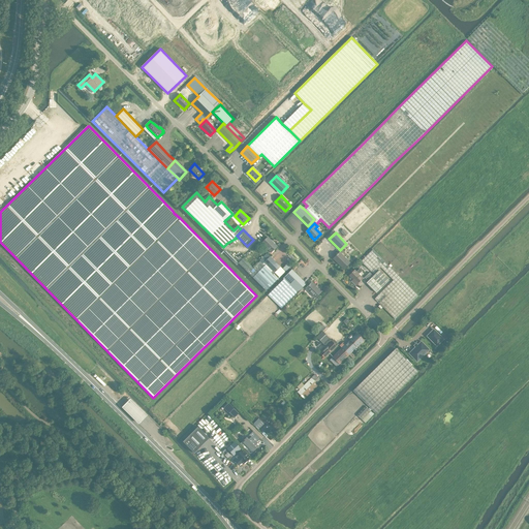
[(271,252),(277,247),(268,237),(261,243),(271,252)]
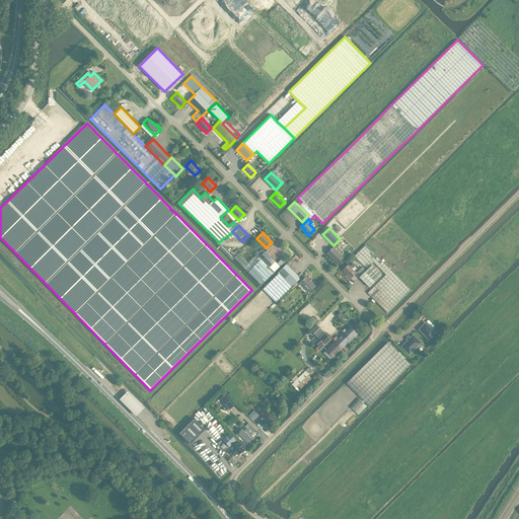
[(365,245),(354,256),(364,266),(367,269),(373,263),(386,275),(368,293),(372,298),(387,313),(405,295),(411,290),(365,245)]
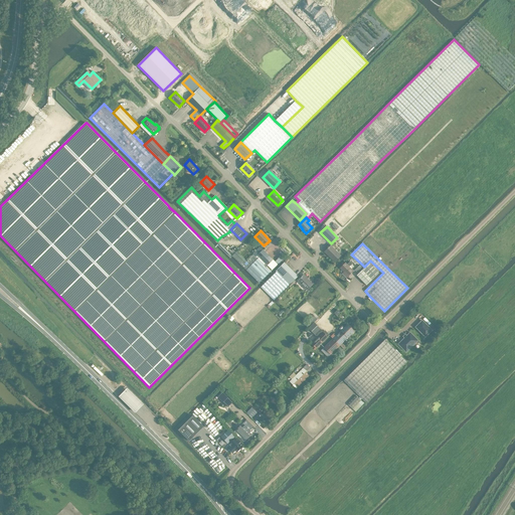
[(334,263),(341,255),(330,245),(324,251),(334,263)]
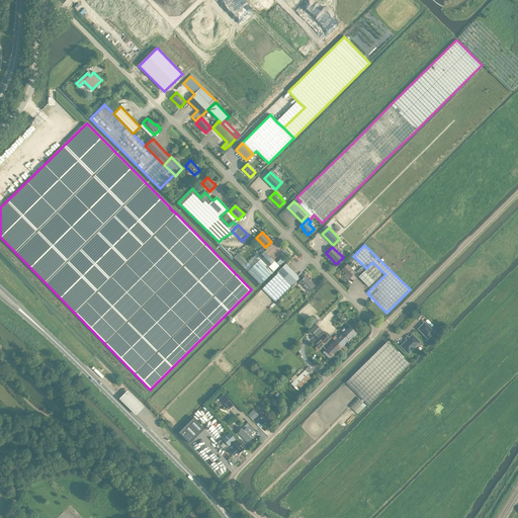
[(238,254),(234,258),(260,285),(272,273),(278,266),(261,249),(257,253),(255,255),(255,256),(248,263),(238,254)]
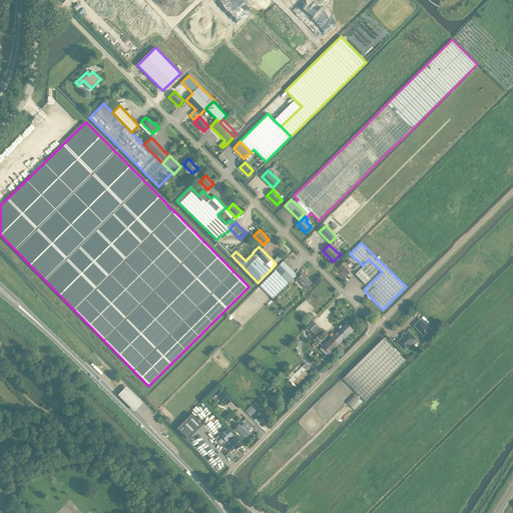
[(280,254),(274,261),(277,264),(283,258),(280,254)]
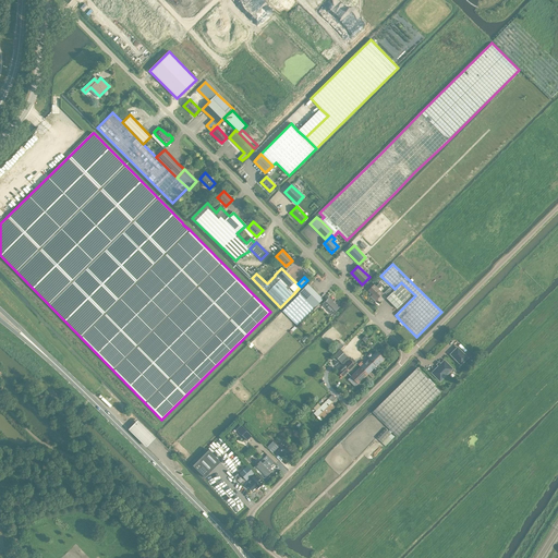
[(381,299),(379,296),(383,293),(378,289),(381,286),(379,283),(376,287),(374,284),(368,290),(374,296),(373,299),(377,303),(381,299)]
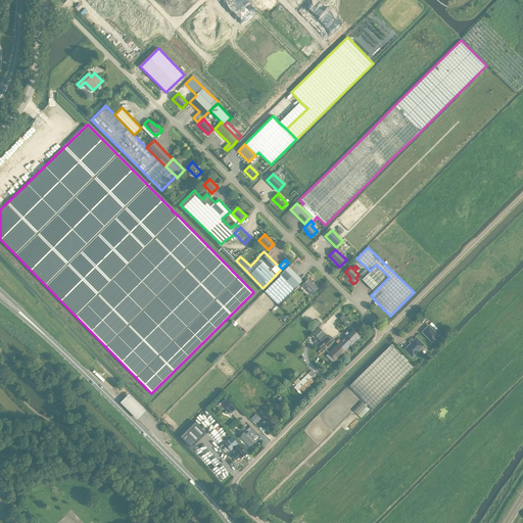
[(288,267),(280,275),(281,276),(293,289),(302,281),(288,267)]
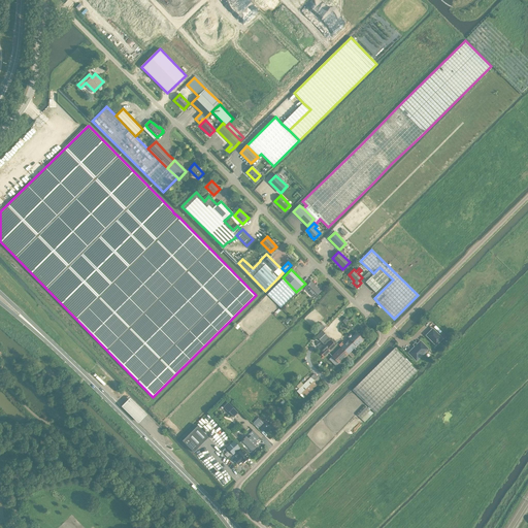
[(365,283),(375,293),(388,279),(378,269),(373,274),(365,283)]
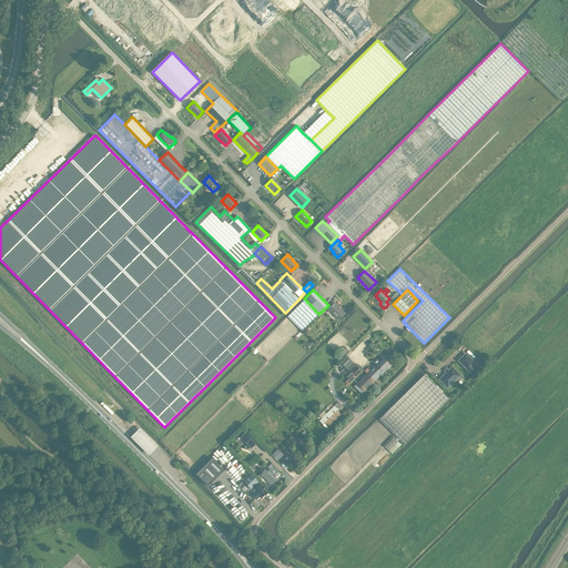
[(291,314),(287,317),(300,328),(303,332),(312,322),(318,314),(305,300),(291,314)]
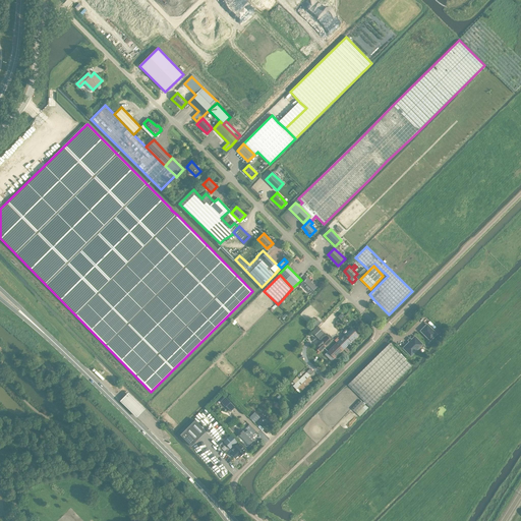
[(310,293),(315,288),(310,282),(311,282),(307,278),(300,284),(310,293)]
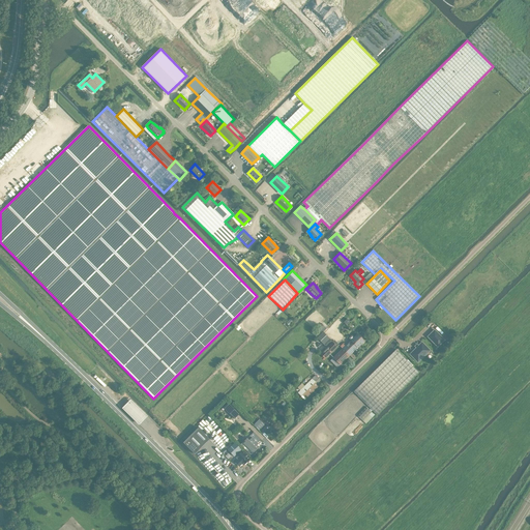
[(315,330),(319,333),(325,327),(322,323),(315,330)]
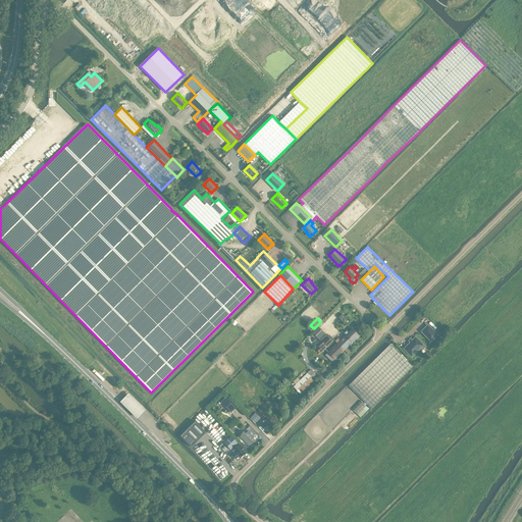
[(428,325),(421,331),(431,342),(438,335),(428,325)]
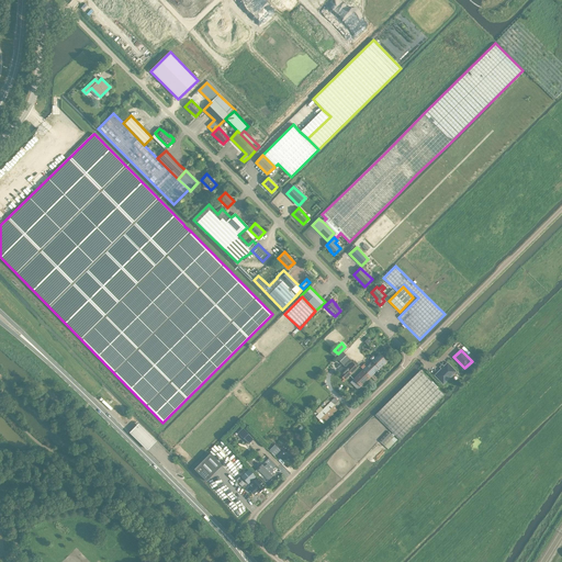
[(371,362),(379,369),(386,361),(379,355),(371,362)]
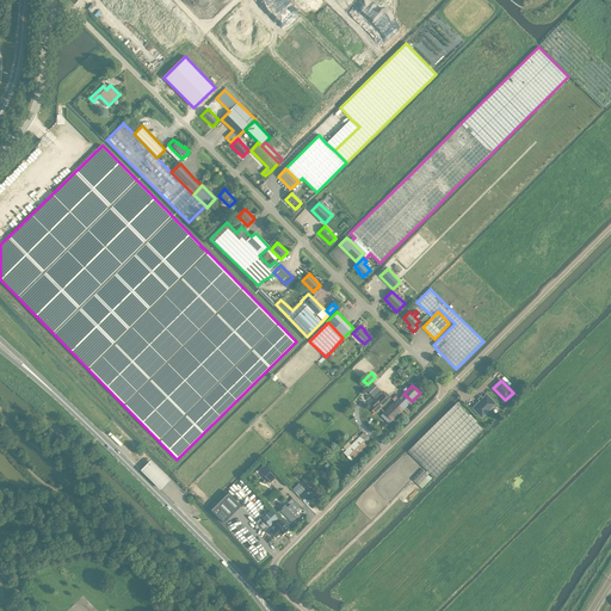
[(377,401),(370,408),(375,413),(389,400),(380,390),(372,396),(377,401)]
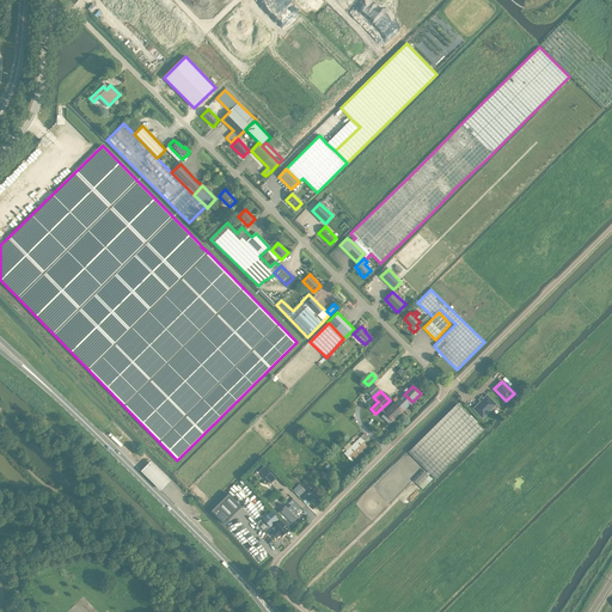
[(403,410),(412,402),(404,395),(396,403),(403,410)]
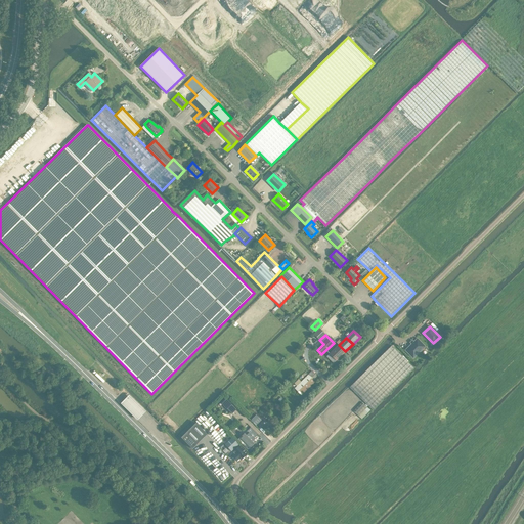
[(413,358),(425,347),(418,339),(405,350),(413,358)]
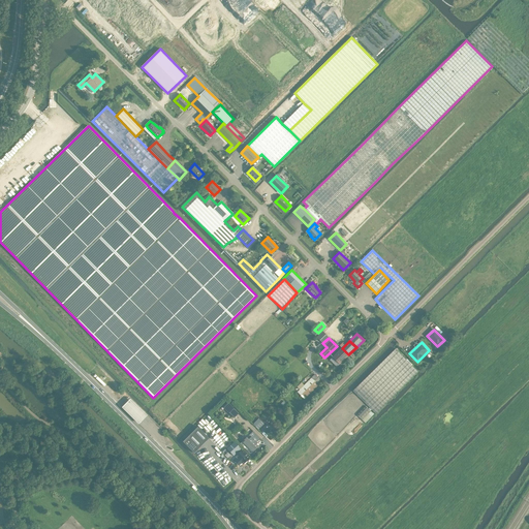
[(348,354),(342,348),(333,358),(339,364),(348,354)]
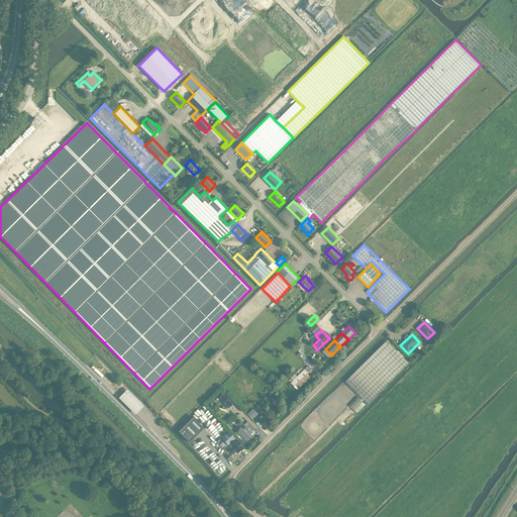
[(368,405),(396,376),(409,364),(387,341),(345,382),(368,405)]
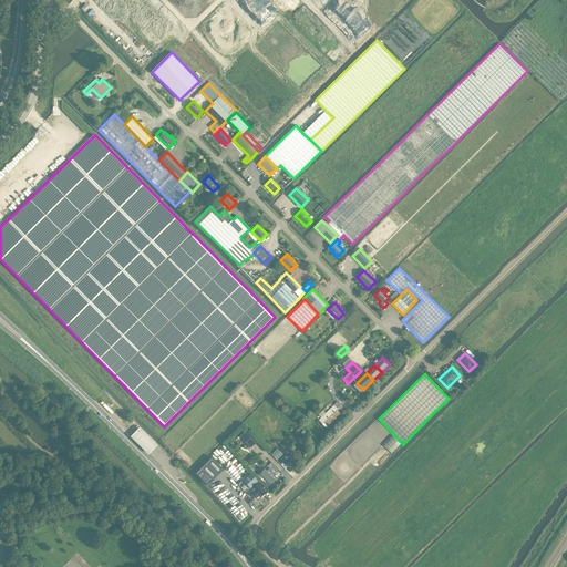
[(337,401),(318,420),(326,428),(344,409),(337,401)]
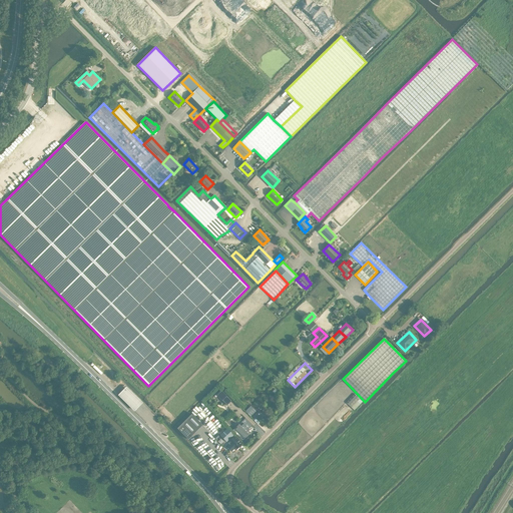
[(117,395),(134,411),(142,403),(125,387),(117,395)]
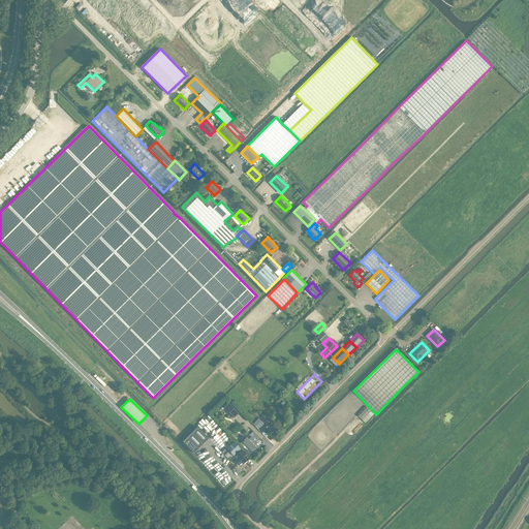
[(241,411),(229,401),(223,407),(234,418),(241,411)]
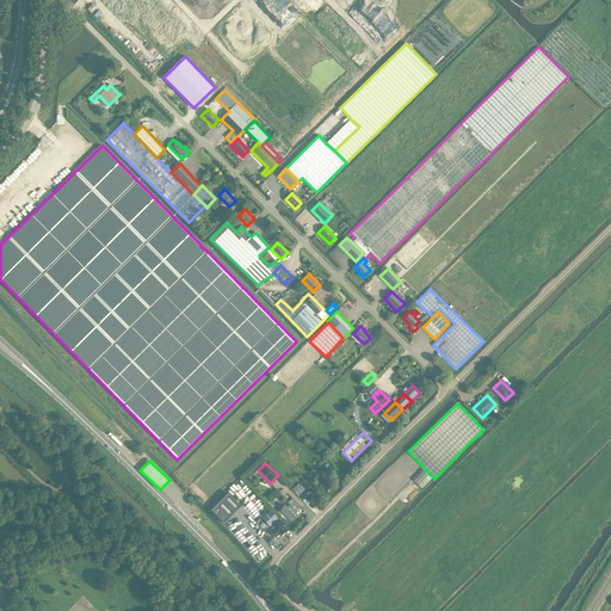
[(421,489),(432,479),(425,471),(423,469),(412,480),(414,482),(421,489)]
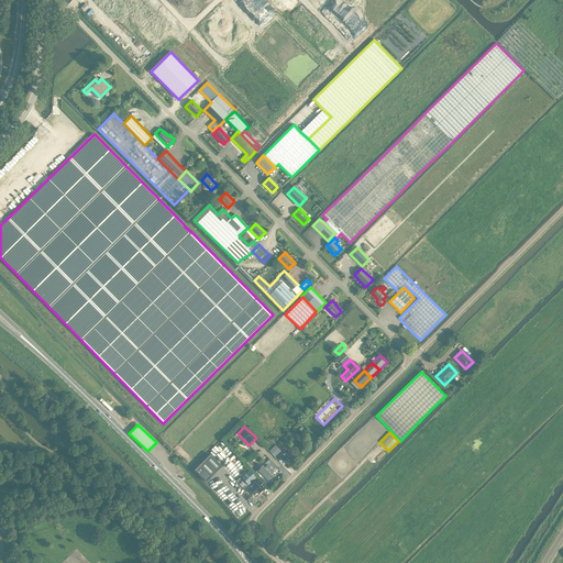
[(269,452),(274,456),(280,451),(276,446),(269,452)]
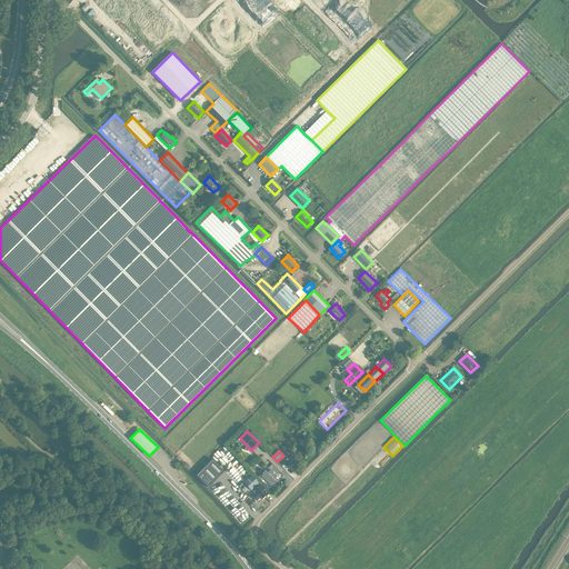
[(295,465),(298,462),(292,457),(290,459),(287,457),(281,462),(288,468),(293,462),(295,465)]
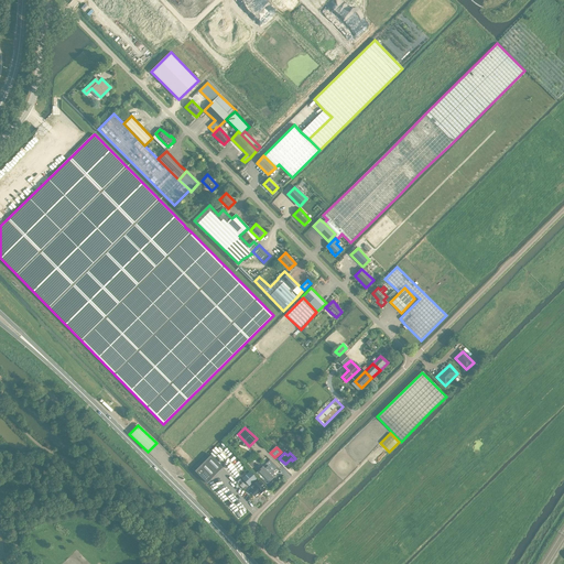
[(210,455),(195,470),(207,483),(223,467),(210,455)]
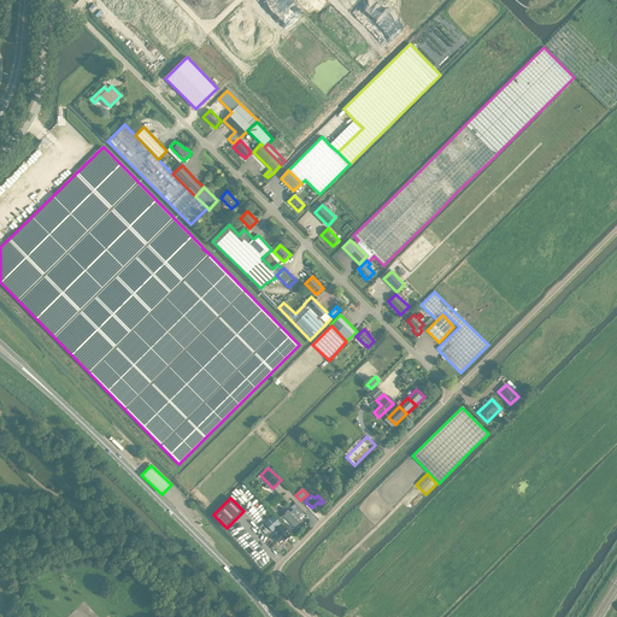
[(282,516),(293,528),(301,521),(299,518),(300,517),(299,516),(304,511),(295,503),(282,516)]
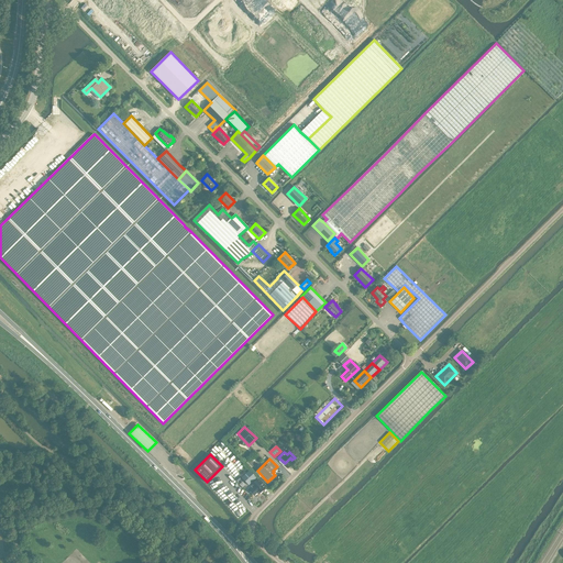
[(242,477),(249,485),(256,477),(250,471),(242,477)]
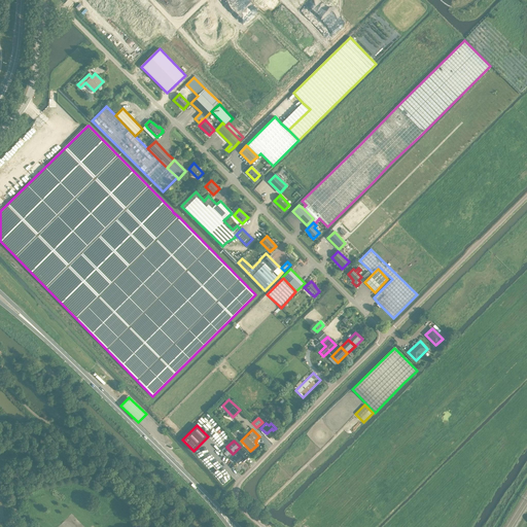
[(242,462),(246,459),(248,456),(241,448),(235,454),(237,456),(234,459),(238,464),(241,461),(242,462)]
